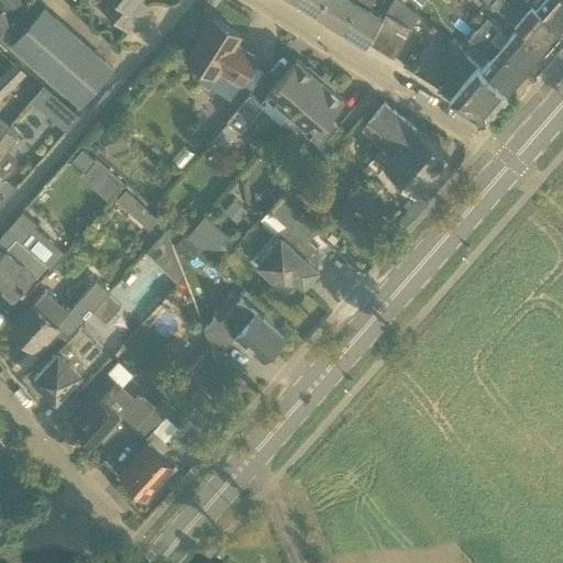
[(0,0),(6,12),(23,6),(21,0),(0,0)]
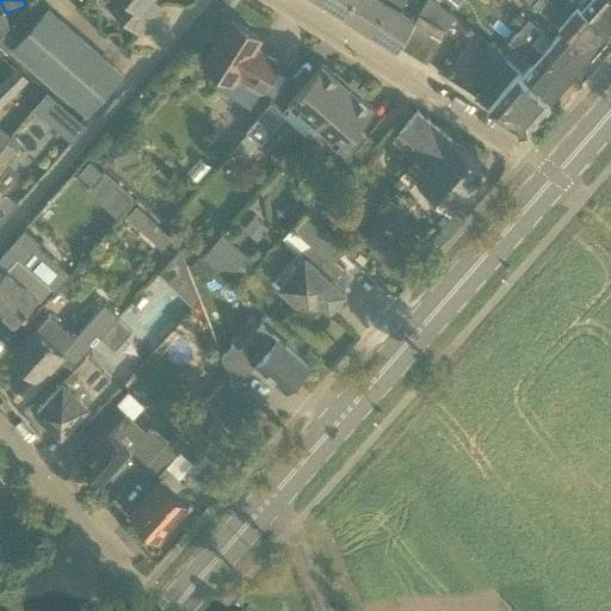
[(113,0),(109,6),(140,32),(162,7),(153,0),(113,0)]
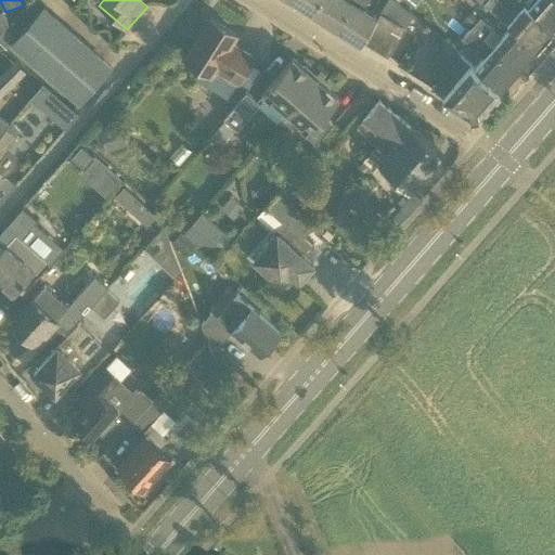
[(289,0),(312,13),(321,0),(289,0)]
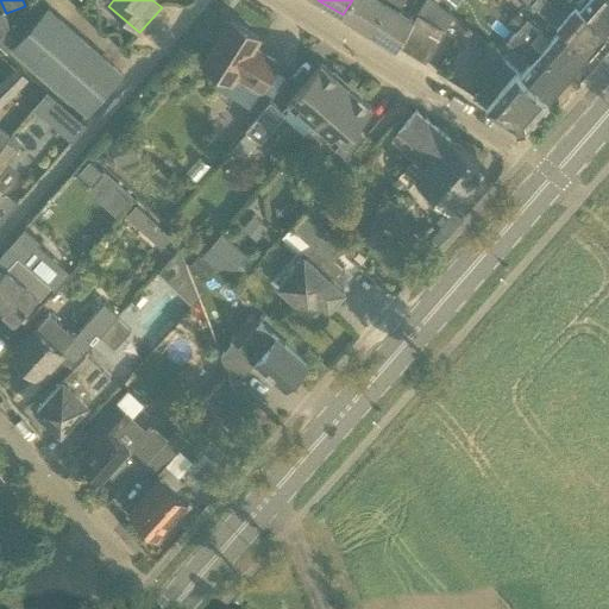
[(370,32),(388,0),(352,0),(343,14),(370,32)]
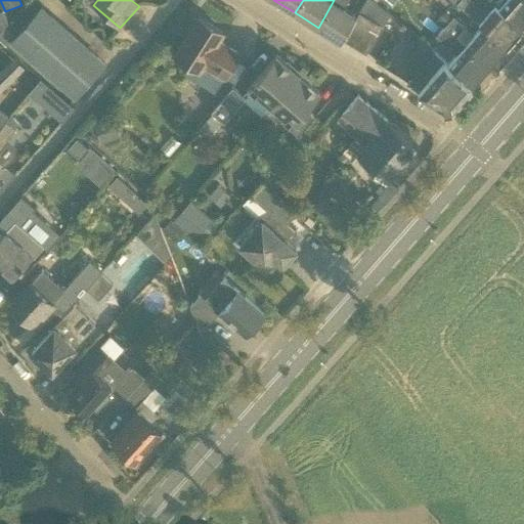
[(344,37),(356,17),(343,9),(348,0),(334,0),(318,28),(341,42),(344,37)]
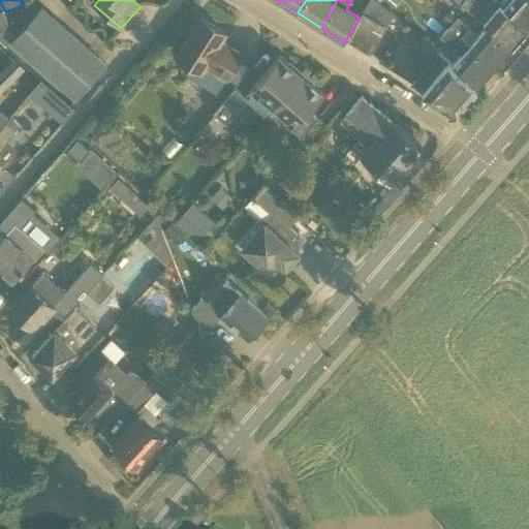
[(369,0),(364,9),(366,11),(386,26),(394,13),(377,0),(369,0)]
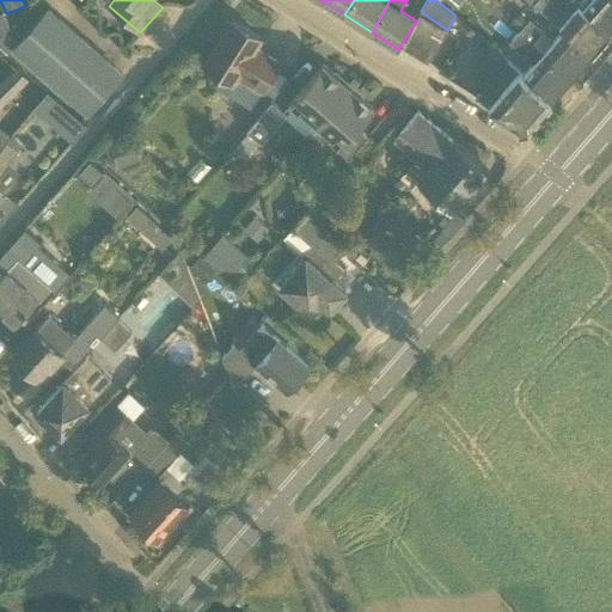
[(551,0),(536,0),(533,4),(563,31),(591,54),(610,32),(581,8),(573,0),(552,0),(552,1),(551,0)]
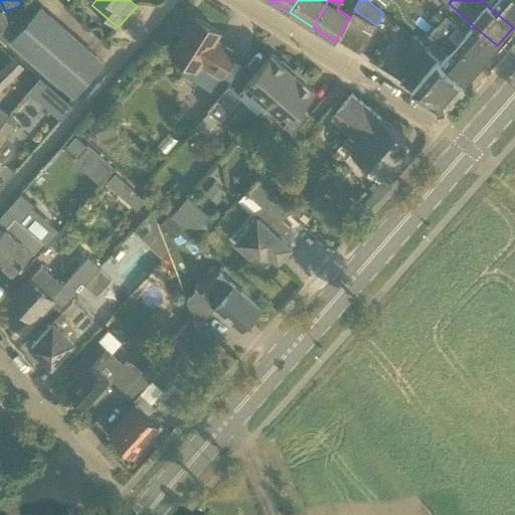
[(514,0),(482,0),(489,7),(513,27),(514,24),(514,0)]
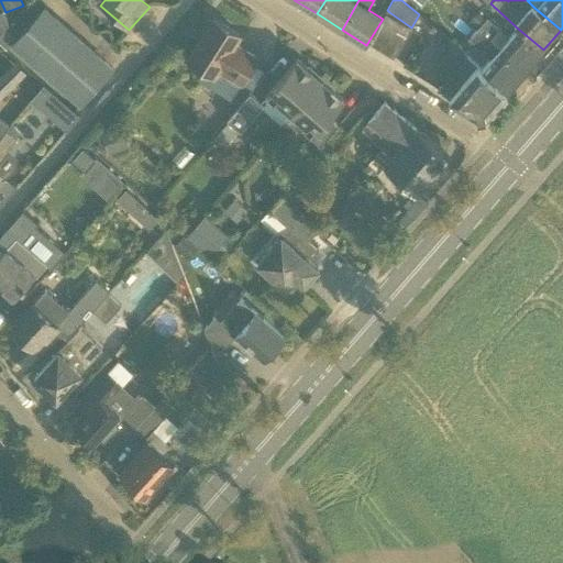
[(113,69),(44,8),(12,44),(81,106),(113,69)]
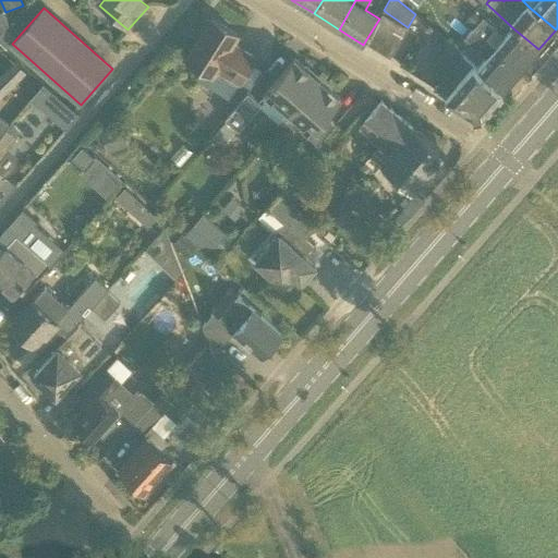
[(0,35),(9,24),(4,10),(0,13),(0,35)]
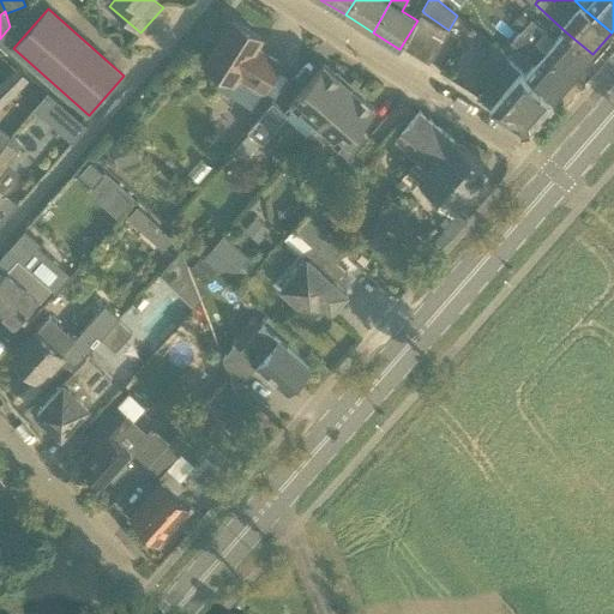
[(425,13),(422,11),(417,20),(403,43),(428,60),(449,30),(425,13)]
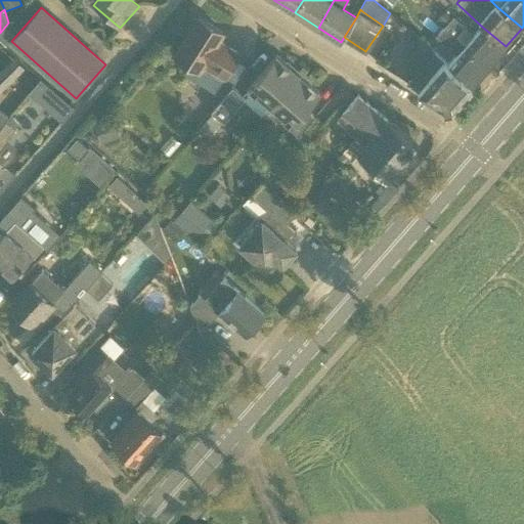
[(444,11),(437,20),(445,28),(452,18),(444,11)]
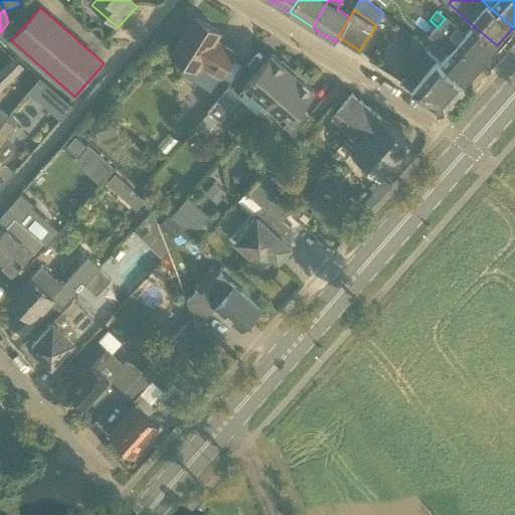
[(196,70),(200,64),(221,77),(236,53),(215,40),(220,32),(195,17),(172,54),(196,70)]
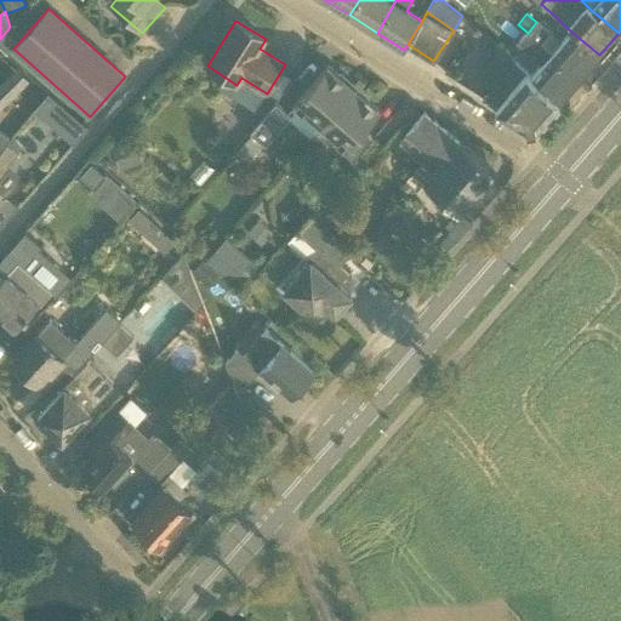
[(528,33),(525,34),(577,79),(599,55),(571,32),(560,44),(536,22),(528,33)]
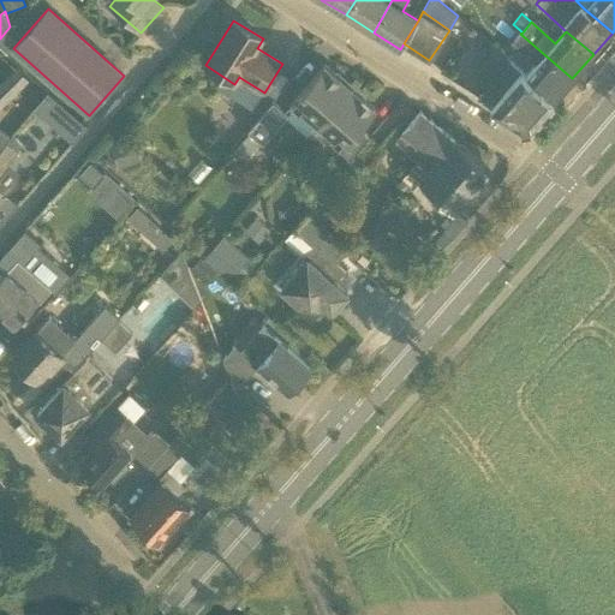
[(527,76),(525,79),(551,101),(553,101),(572,78),(520,34),(513,42),(538,64),(527,76)]
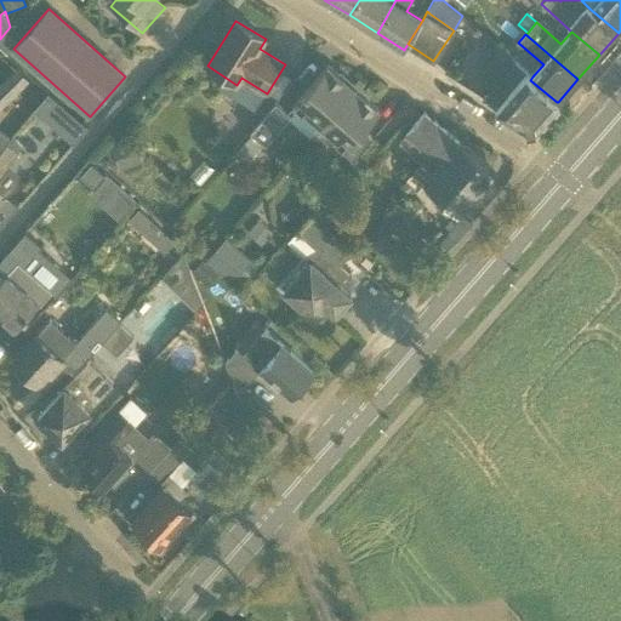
[(535,127),(557,102),(530,80),(511,64),(483,100),(528,129),(535,127)]
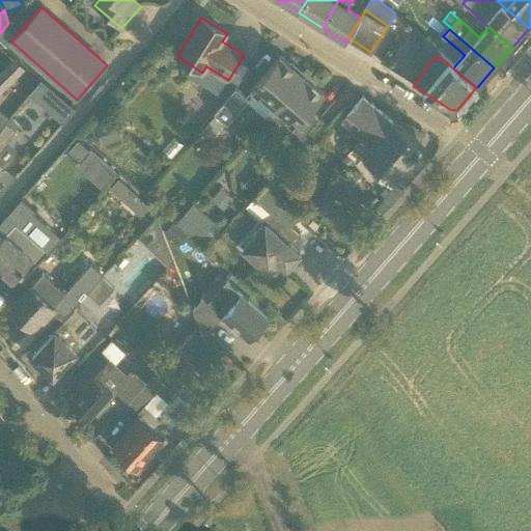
[(275,106),(302,75),(280,56),(249,92),(258,100),(262,95),(275,106)]
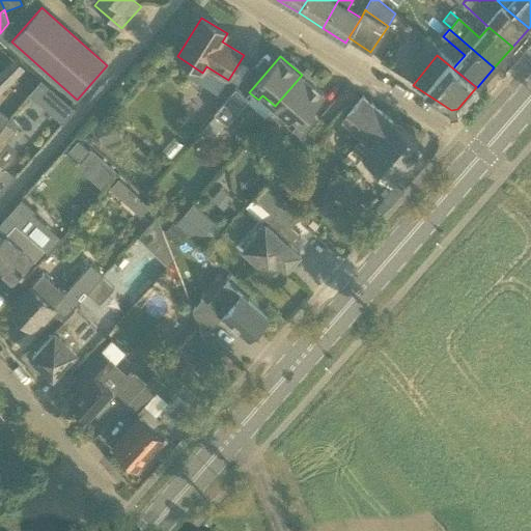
[(0,75),(0,95),(25,71),(15,60),(0,75)]
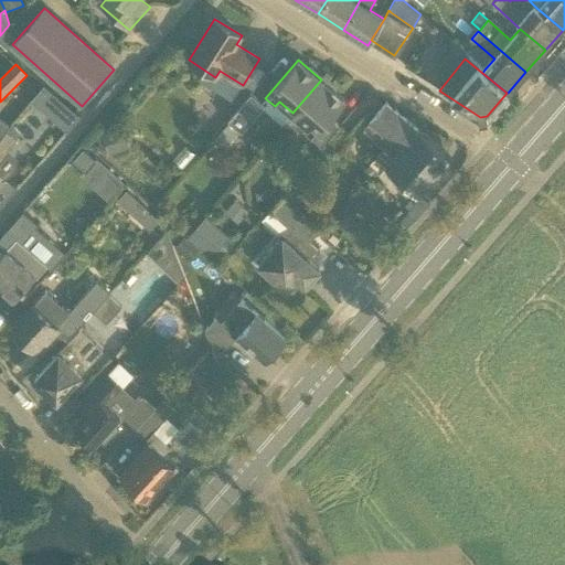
[(321,80),(292,113),(306,125),(302,129),(321,147),(340,126),(330,117),(344,99),(321,80)]
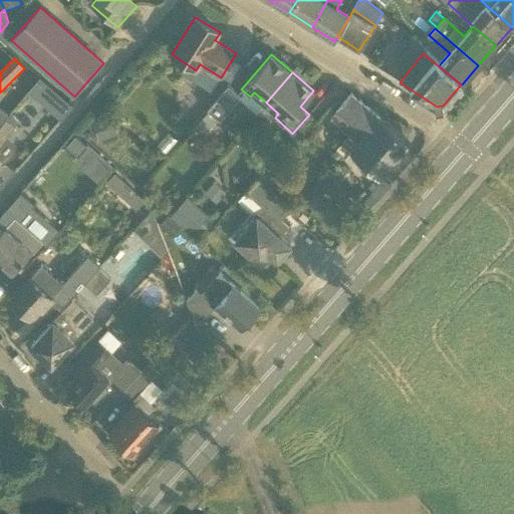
[(26,88),(57,117),(69,103),(39,75),(26,88)]
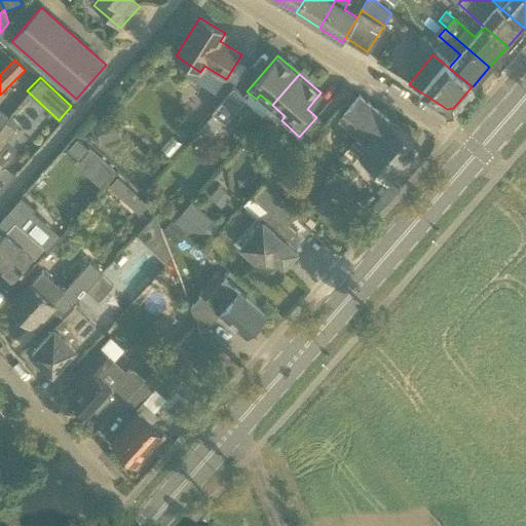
[(234,87),(213,113),(225,123),(247,99),(234,87)]
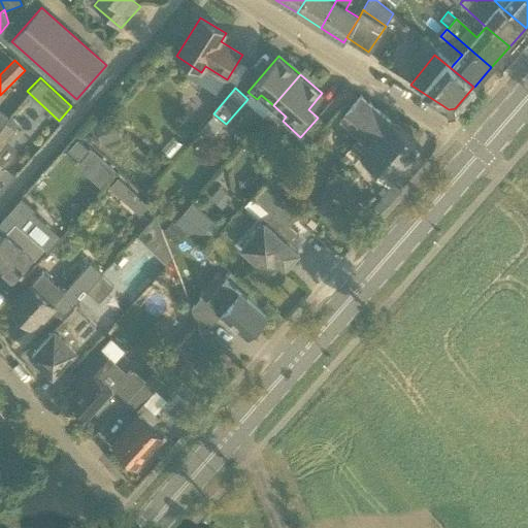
[(344,156),(353,163),(361,156),(391,122),(361,96),(339,121),(360,138),(344,156)]
